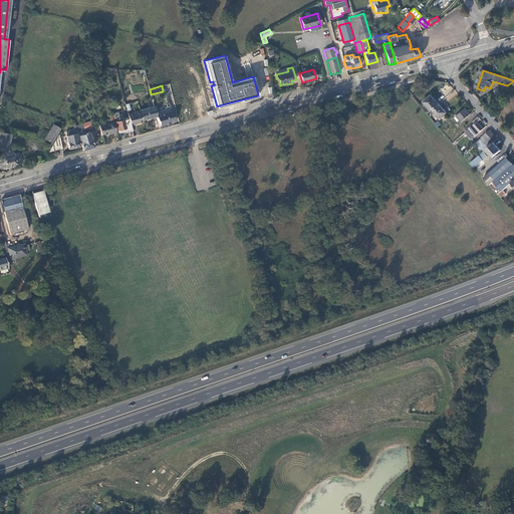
[(124,95),(126,102),(133,101),(131,93),(124,95)]
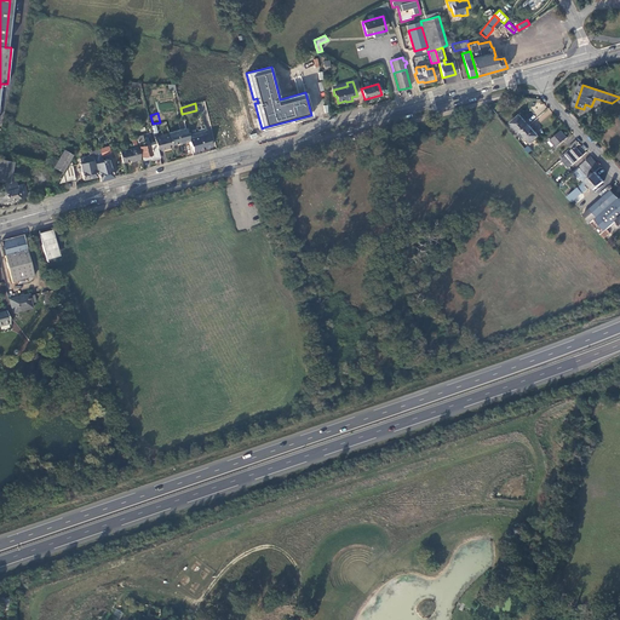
[(511,122),(521,133),(522,132),(529,125),(521,115),(511,122)]
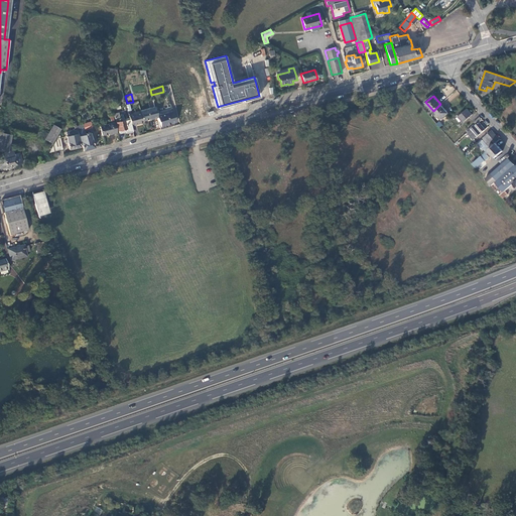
[(448,113),(440,104),(434,110),(442,118),(448,113)]
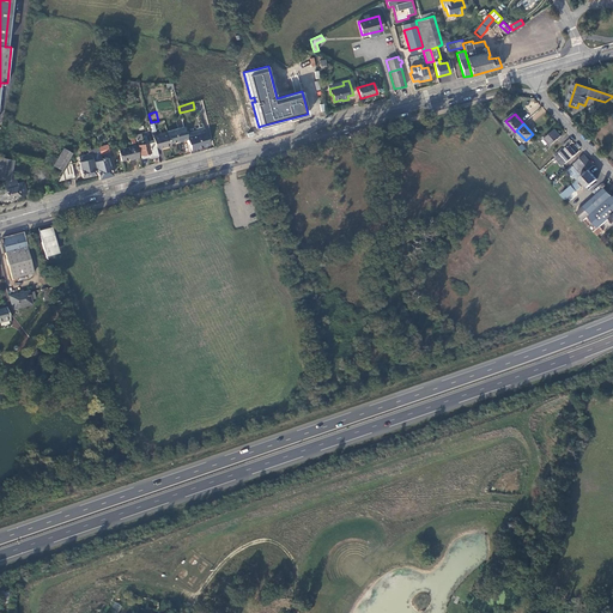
[(181,140),(187,138),(183,126),(167,131),(170,143),(180,139),(181,140)]
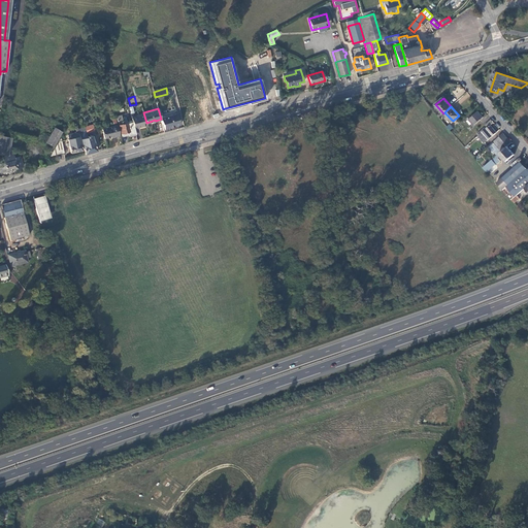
[(484,117),(479,111),(469,120),(474,125),(484,117)]
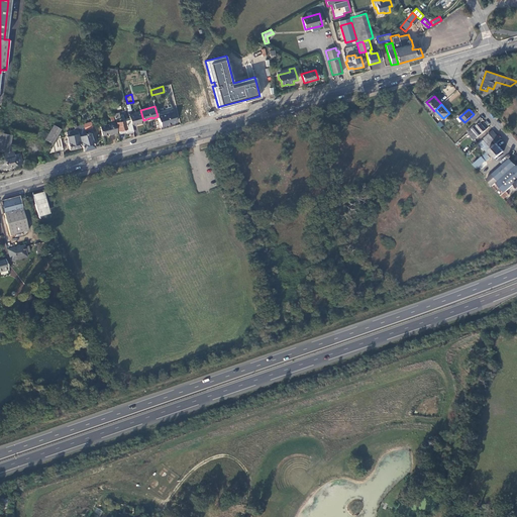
[(136,123),(143,121),(143,120),(140,110),(128,114),(129,118),(129,120),(131,127),(136,126),(136,123)]
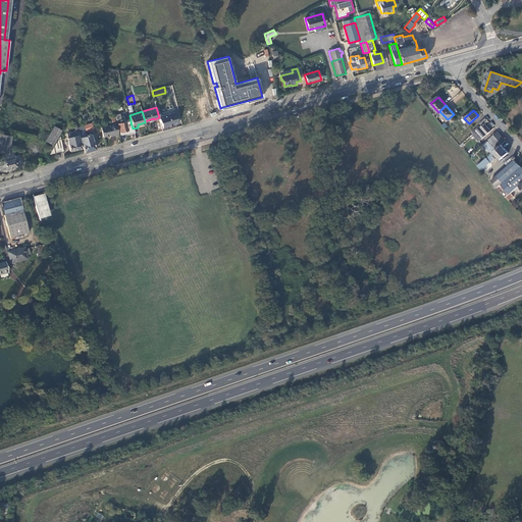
[(133,129),(133,128),(131,121),(125,123),(125,121),(123,117),(120,118),(119,116),(119,113),(114,115),(115,119),(116,119),(119,132),(123,131),(123,132),(125,132),(126,131),(126,132),(133,129)]
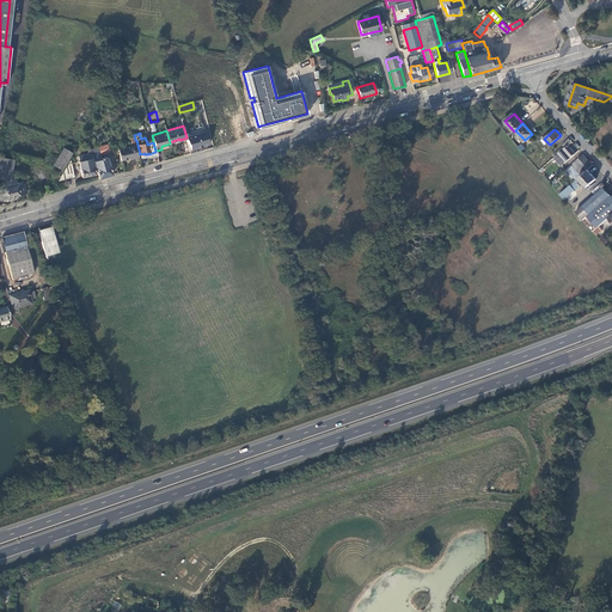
[(204,133),(187,138),(188,144),(189,142),(191,150),(208,144),(207,139),(204,133)]
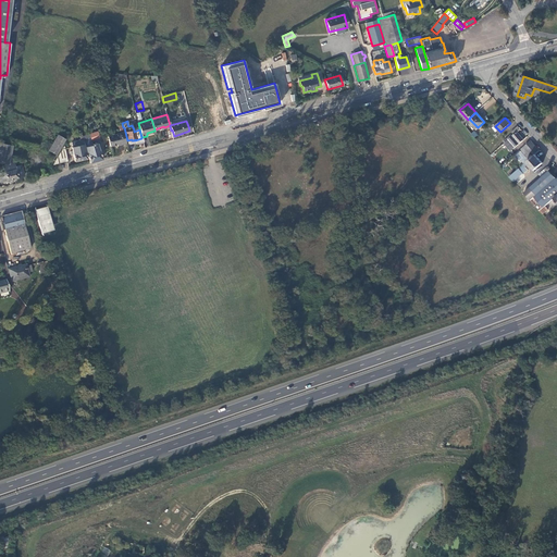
[(118,146),(126,144),(123,132),(108,136),(110,147),(116,145),(118,146)]
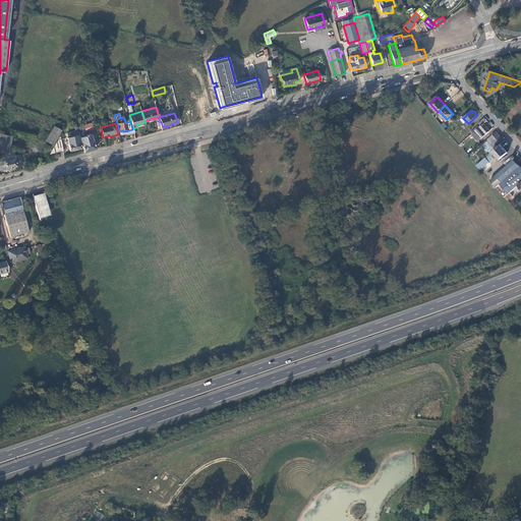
[(481,126),(472,133),(479,140),(482,138),(490,130),(484,123),(481,126)]
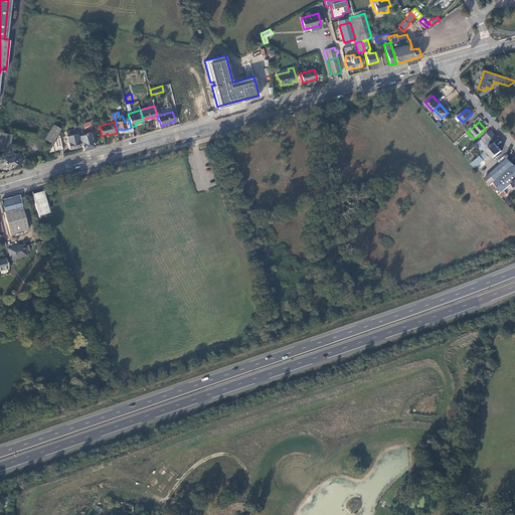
[(46,131),(42,138),(52,143),(60,129),(52,124),(47,133),(46,131)]
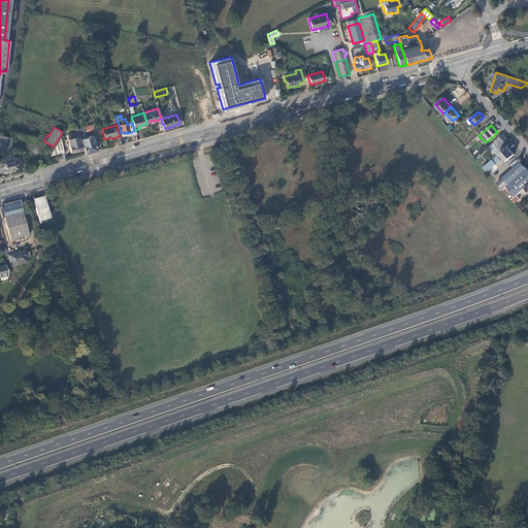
[(88,136),(87,133),(86,131),(81,132),(80,130),(86,129),(85,127),(78,129),(81,142),(85,154),(96,151),(92,136),(88,136)]
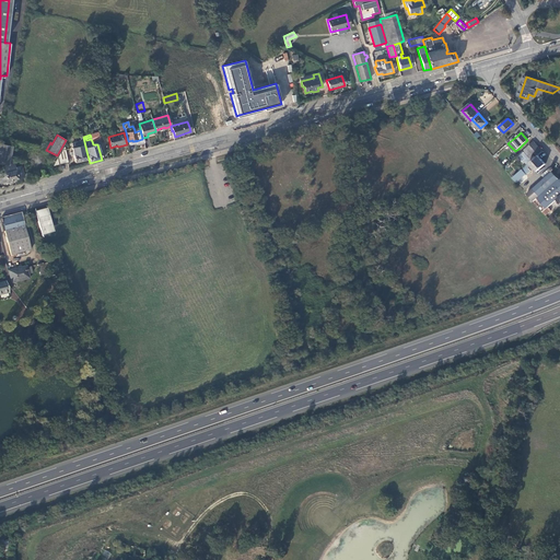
[(84,146),(84,144),(83,139),(80,140),(82,146),(72,148),(76,162),(86,160),(84,146)]
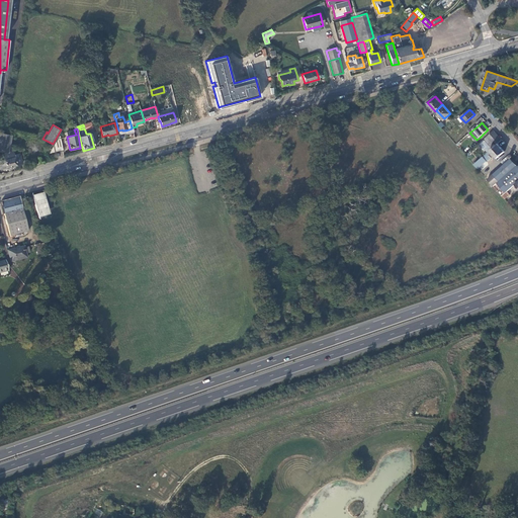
[(502,140),(494,131),(484,139),(485,140),(483,142),(480,144),(488,153),(498,144),(502,140)]
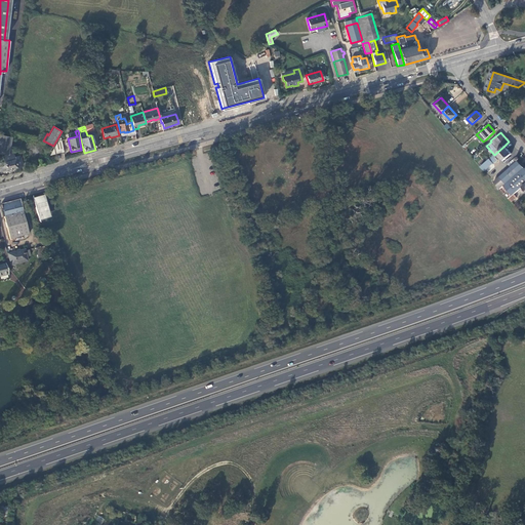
[(10,137),(0,134),(0,153),(6,155),(10,137)]
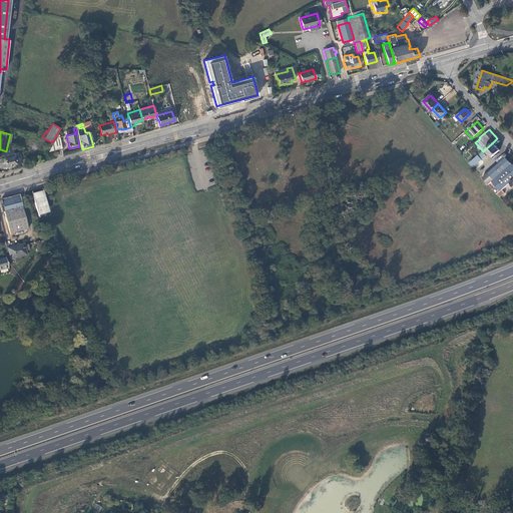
[(59,133),(48,151),(62,148),(59,133)]
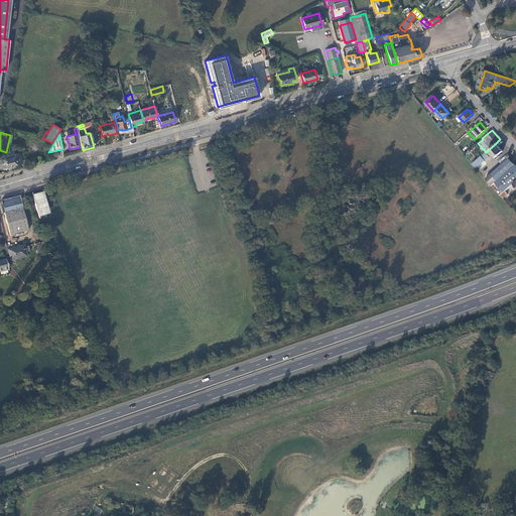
[(503,150),(496,143),(486,152),(485,152),(487,154),(490,151),(495,157),(503,150)]
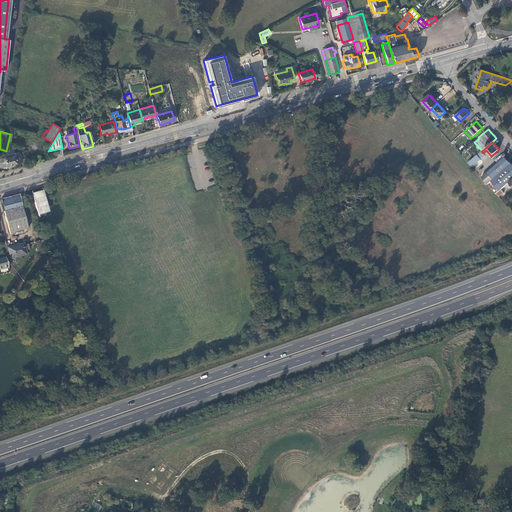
[(0,166),(0,167),(22,161),(19,151),(14,152),(13,149),(2,152),(0,153),(0,157),(0,158),(0,166)]
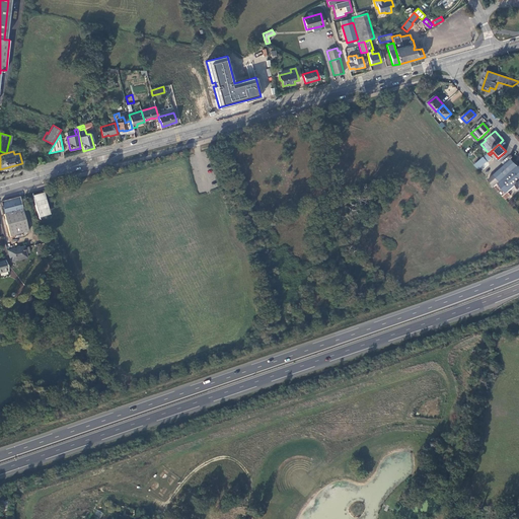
[(517,184),(518,182),(518,165),(512,158),(514,157),(512,155),(508,157),(510,159),(510,160),(507,162),(505,160),(491,172),(489,171),(485,175),(504,197),(509,192),(517,184)]
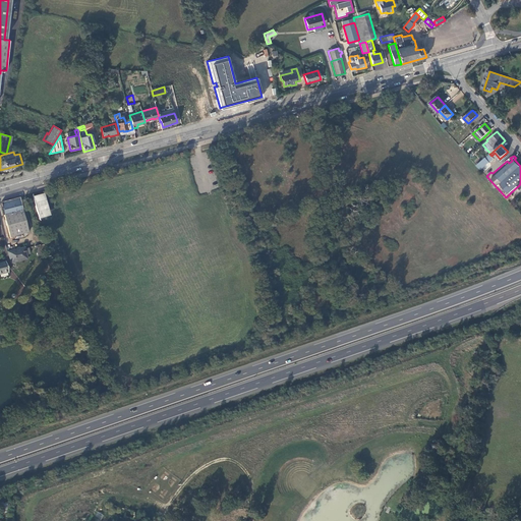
[(486,157),(477,166),(478,167),(480,169),(489,161),(486,157)]
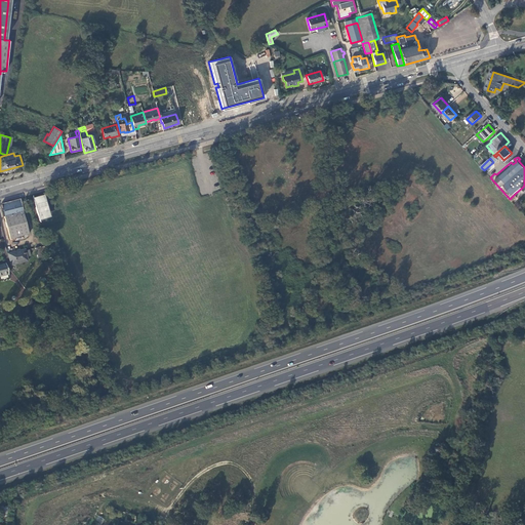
[(36,201),(33,202),(38,218),(48,215),(47,212),(46,212),(45,210),(46,210),(44,203),(43,203),(43,201),(44,201),(43,198),(36,200),(36,201)]
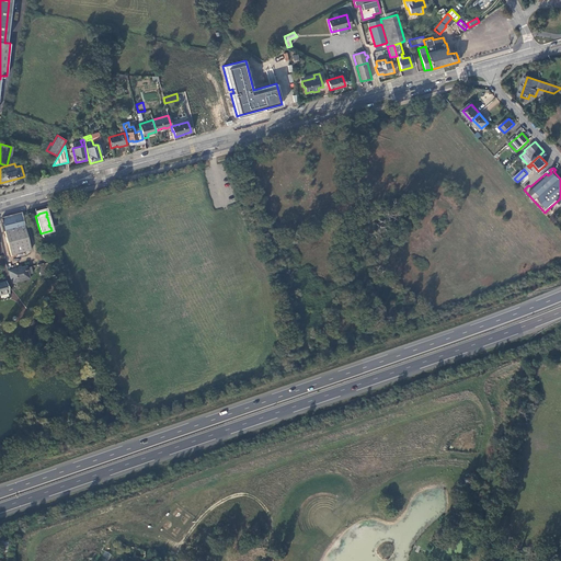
[(21,213),(1,218),(11,255),(31,250),(21,213)]
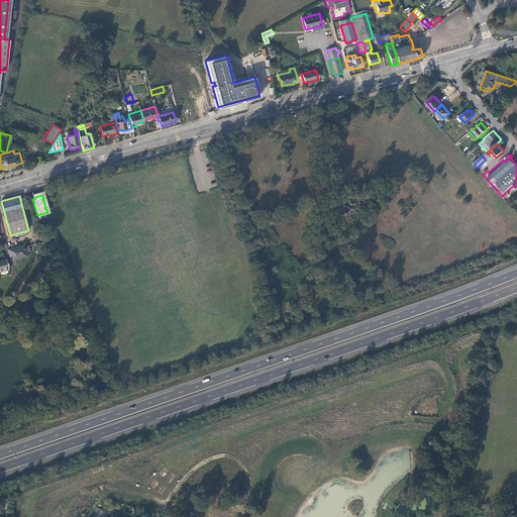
[(24,246),(8,250),(11,261),(27,257),(26,252),(29,252),(28,246),(24,246)]
